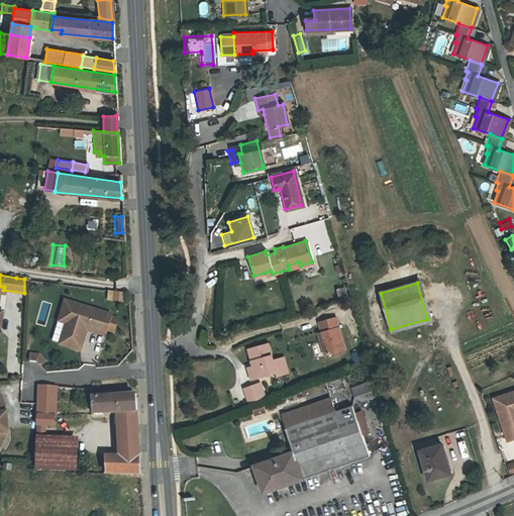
[(118,301),(119,290),(103,289),(102,299),(118,301)]
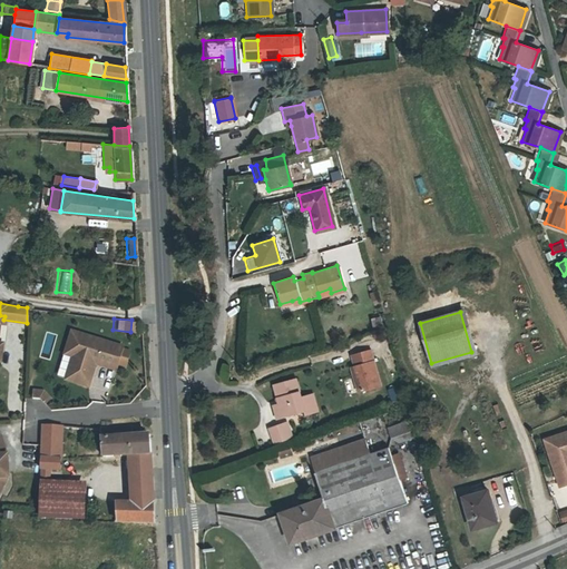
[(69,332),(66,343),(74,346),(71,355),(64,379),(86,385),(93,363),(93,362),(90,361),(91,357),(114,364),(115,363),(123,365),(127,351),(119,349),(119,346),(69,332)]
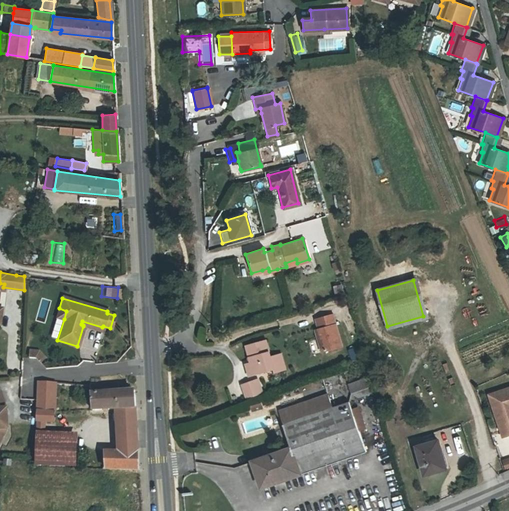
[(66,311),(59,308),(56,317),(64,319),(66,311)]
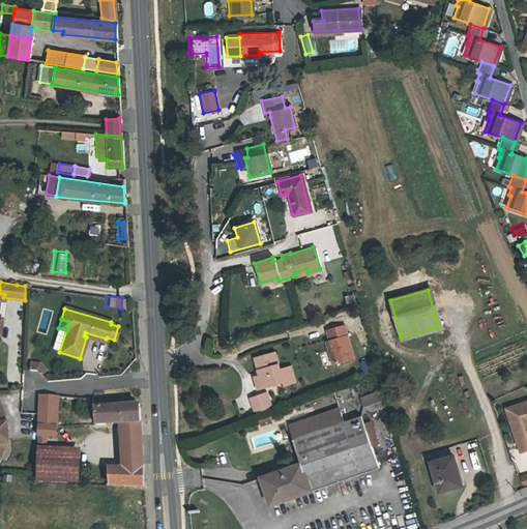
[(342,324),(324,329),(330,351),(327,352),(330,364),(352,358),(342,324)]
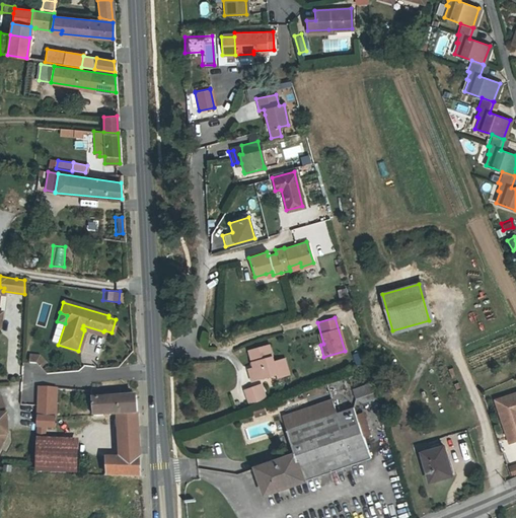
[(102,336),(103,331),(83,325),(82,328),(84,329),(84,330),(102,336)]
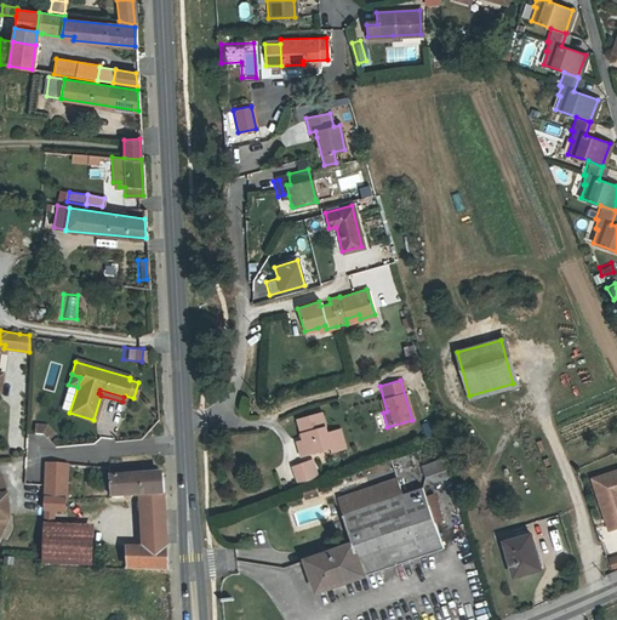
[(296,419),(302,439),(306,453),(329,447),(330,450),(343,447),(337,428),(325,432),(319,411),(296,419)]
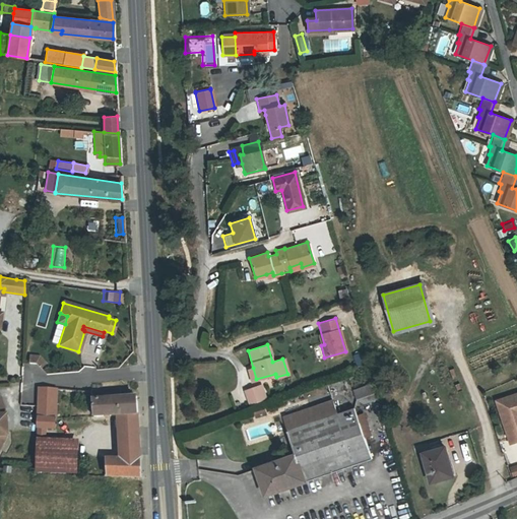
[(37,357),(34,355),(33,364),(35,364),(39,368),(44,363),(37,357)]
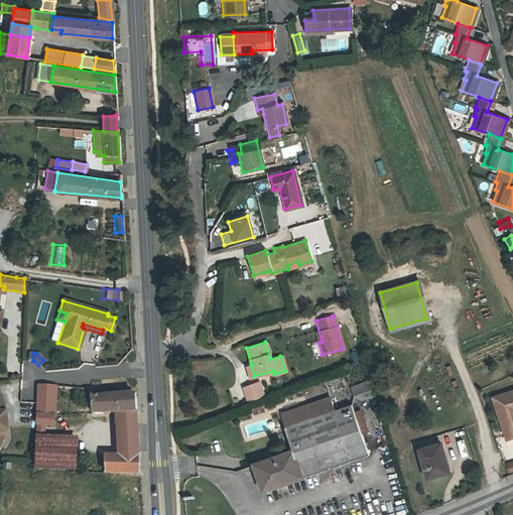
[(254,376),(251,365),(245,367),(248,377),(254,376)]
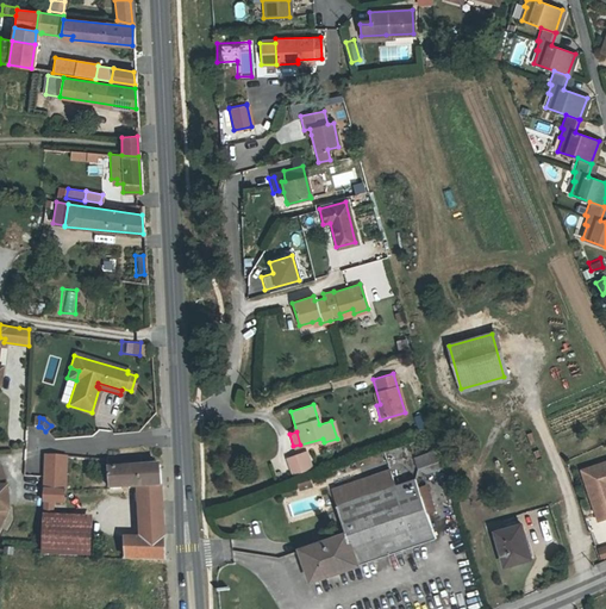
[(433,449),(411,458),(416,468),(424,473),(441,467),(433,449)]
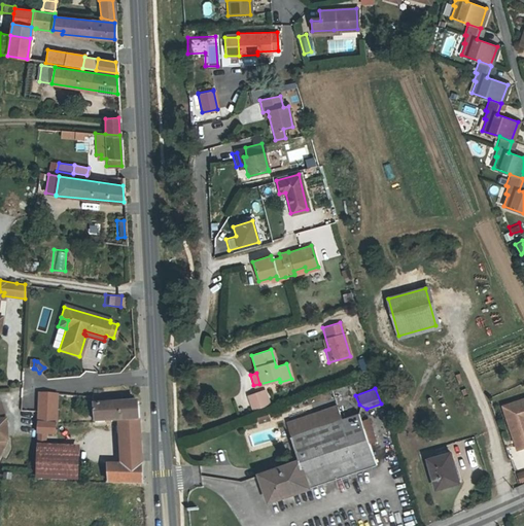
[(247,395),(252,410),(267,404),(262,389),(247,395)]
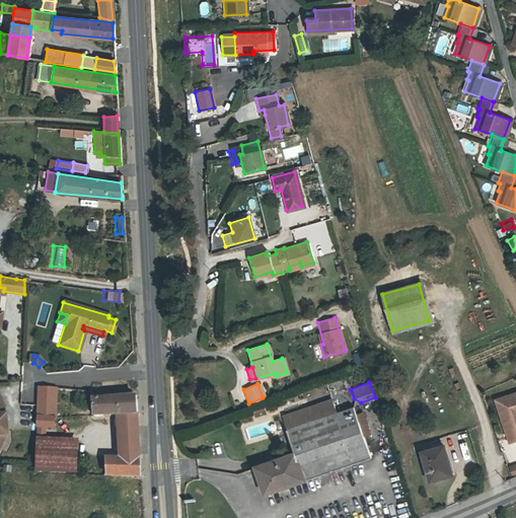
[(37,386),(37,397),(53,398),(54,387),(37,386)]
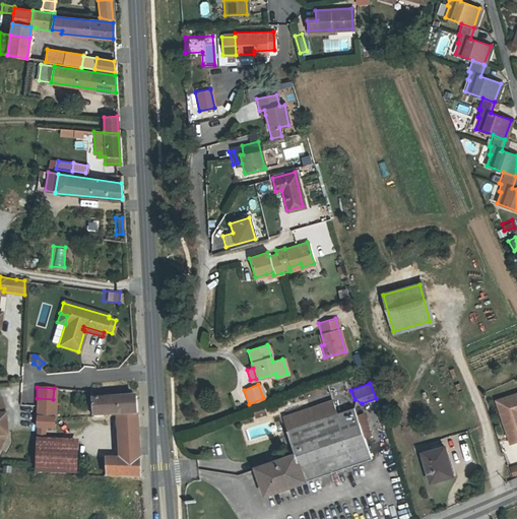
[(136,437),(134,396),(118,396),(118,389),(89,390),(89,391),(89,393),(86,393),(86,396),(89,396),(90,417),(115,416),(127,415),(128,424),(127,424),(127,434),(131,438),(136,437)]
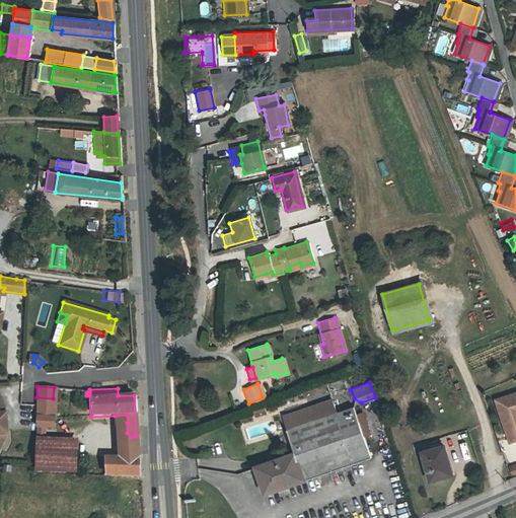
[(515,391),(494,399),(507,442),(515,439),(515,391)]
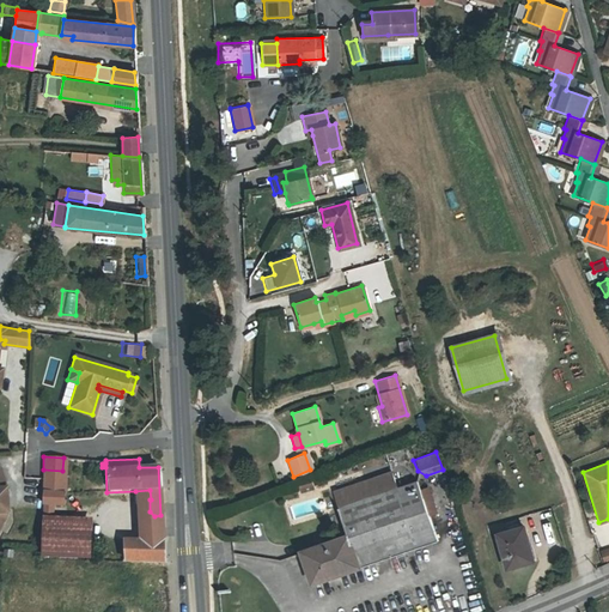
[(42,477),(42,491),(61,492),(62,471),(43,470),(42,477)]
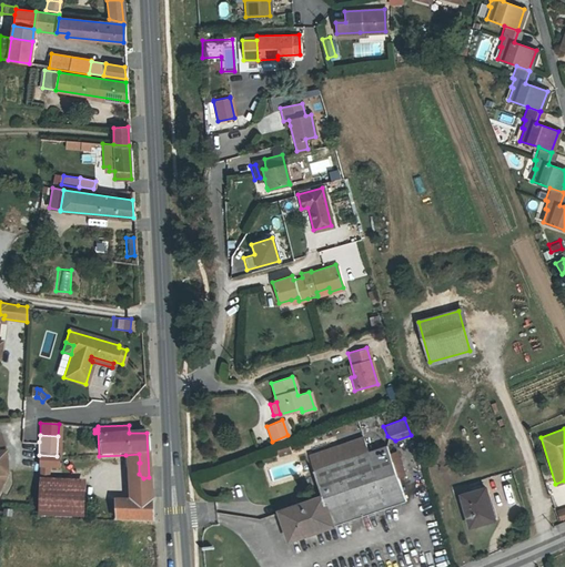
[(403,500),(394,477),(386,454),(384,446),(365,452),(361,437),(309,455),(313,469),(312,471),(321,496),(279,510),(289,539),(403,500)]
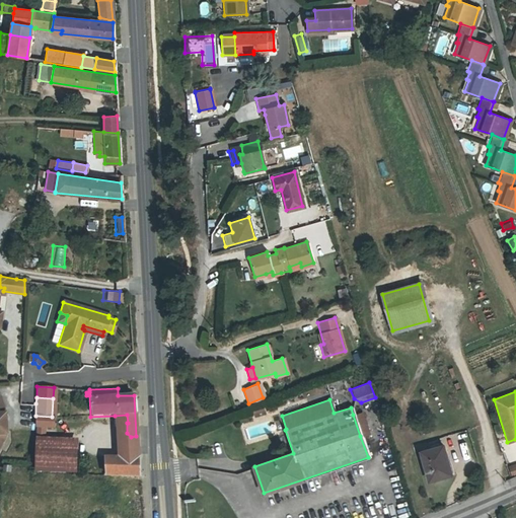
[(360,413),(353,415),(360,436),(367,434),(360,413)]
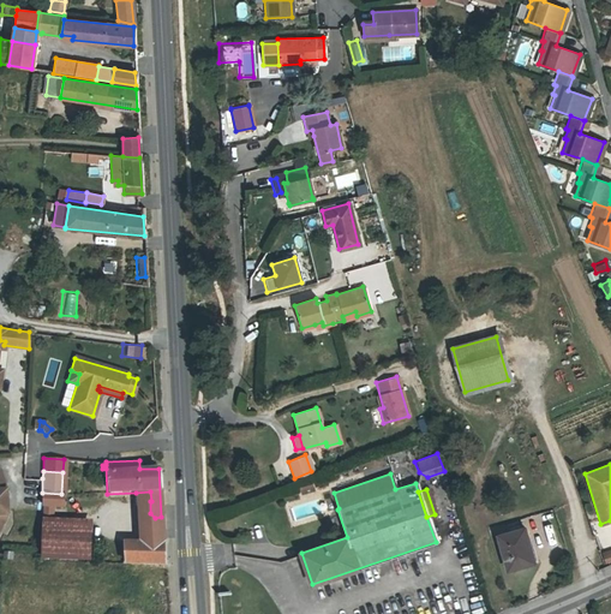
[(136,493),(139,542),(163,543),(161,517),(155,518),(150,513),(150,501),(151,501),(150,492),(136,493)]
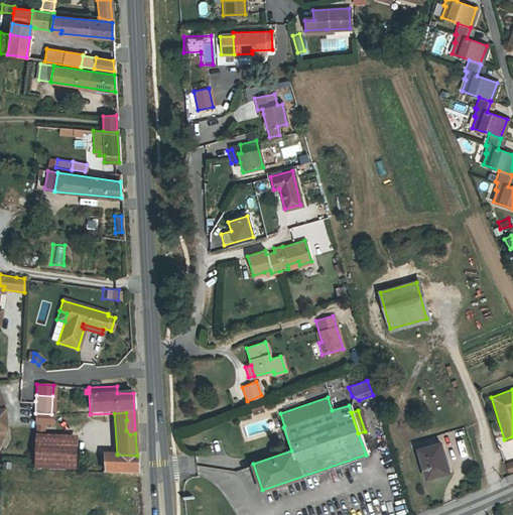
[(51,423),(51,414),(35,413),(34,423),(42,423),(51,423)]
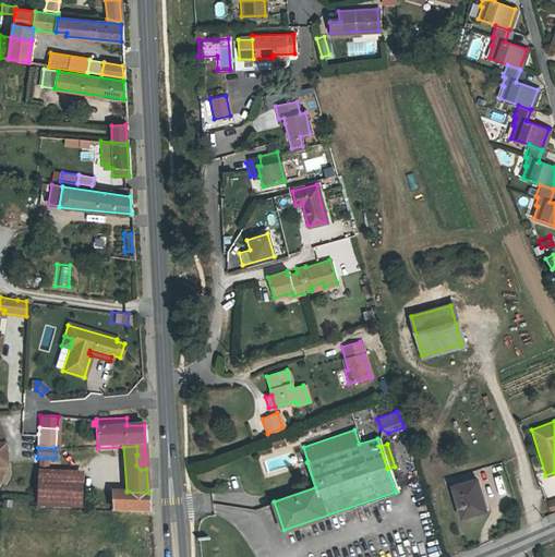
[(46,458),(37,458),(37,470),(46,470),(46,458)]
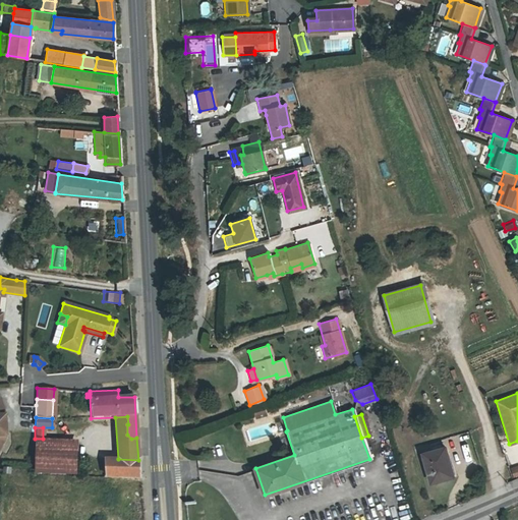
[(76,440),(43,439),(35,439),(34,457),(33,467),(33,473),(75,475),(76,440)]
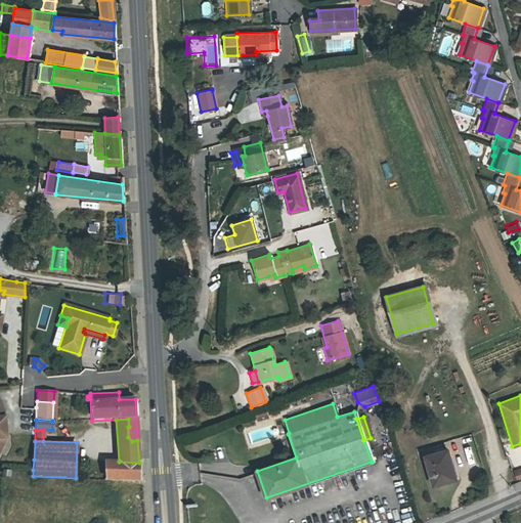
[(446,450),(424,456),(432,485),(454,479),(446,450)]
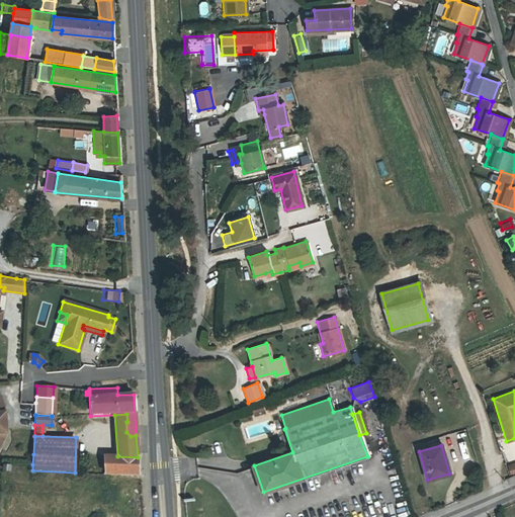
[(139,475),(138,457),(117,456),(103,456),(104,474),(139,475)]
